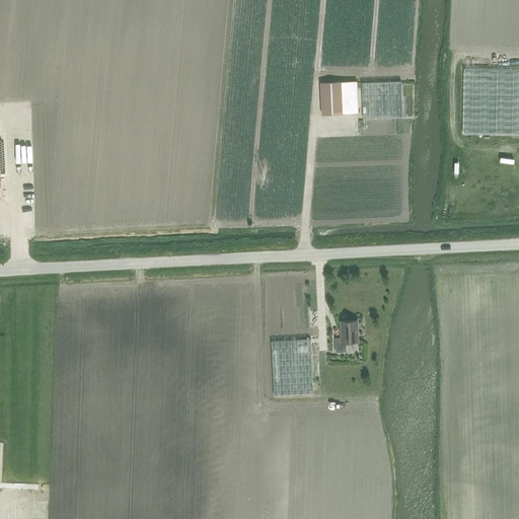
[(463,134),(518,134),(518,69),(464,69),(463,134)]
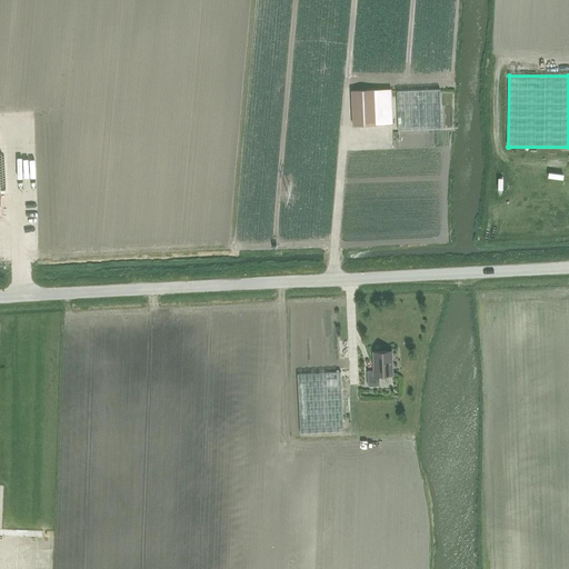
[(353,126),(377,125),(392,125),(391,89),(352,90),(353,126)]
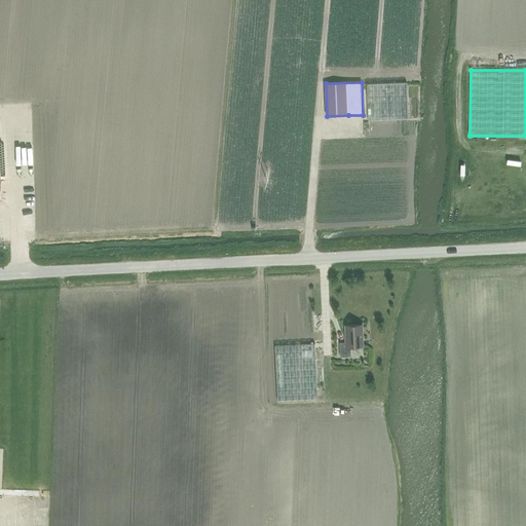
[(365,84),(367,121),(409,119),(407,82),(365,84)]
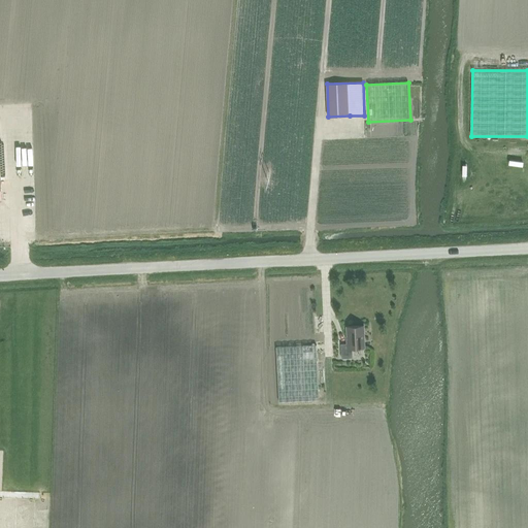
[(11,118),(23,124),(25,119),(14,113),(11,118)]
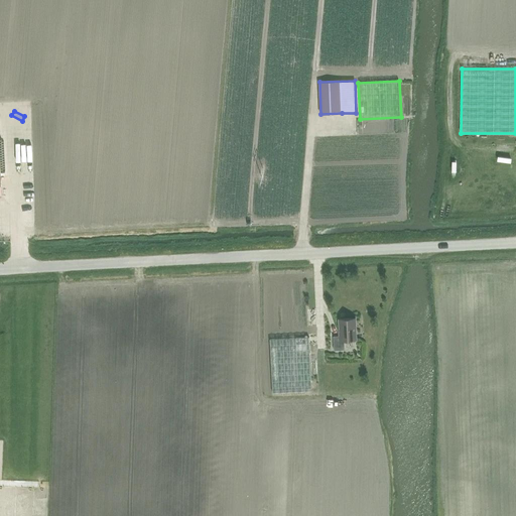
[(334,336),(334,350),(345,350),(344,340),(357,340),(356,318),(339,318),(340,336),(334,336)]
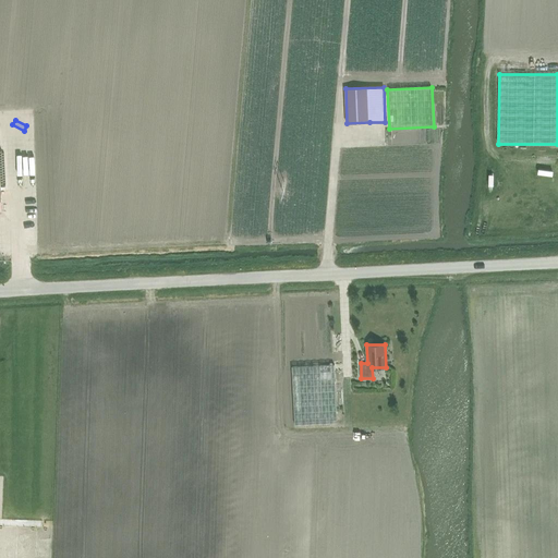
[(292,366),(295,425),(337,423),(335,364),(292,366)]
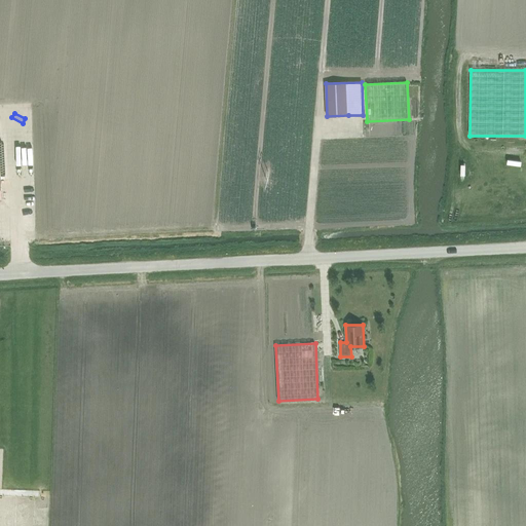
All buildings are outlined.
